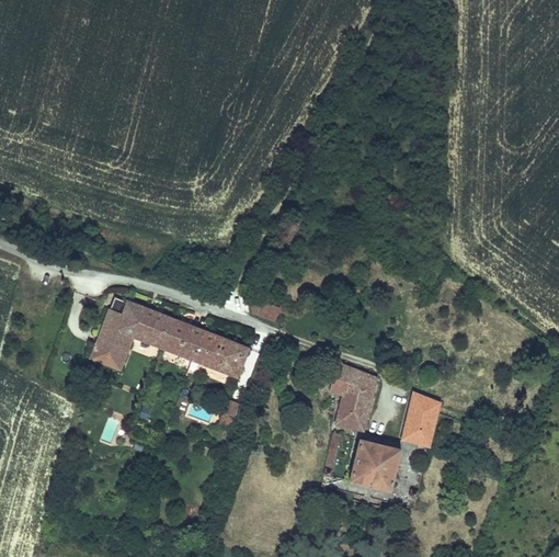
[(198,274),(204,262),(190,256),(184,269),(198,274)]
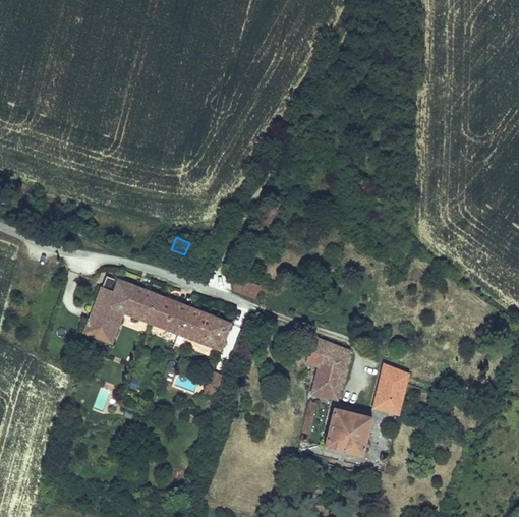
[(266,283),(240,275),(236,286),(262,295),(266,283)]
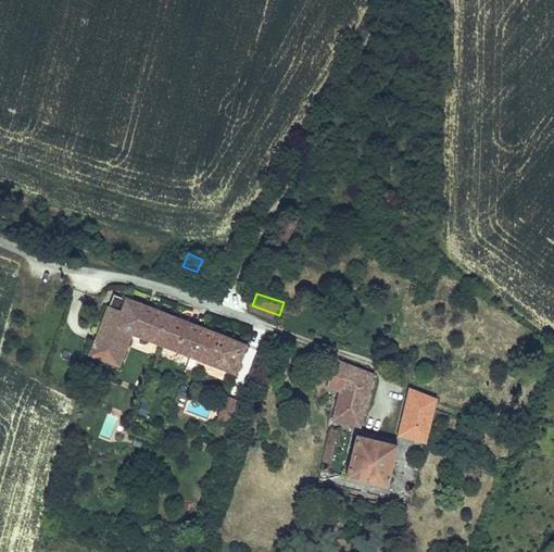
[(133,331),(161,342),(171,315),(116,295),(106,322),(133,331)]
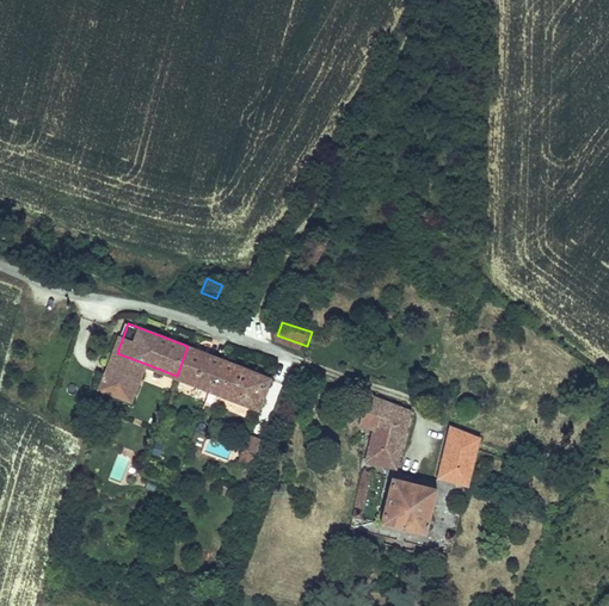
[(269,377),(188,346),(177,376),(258,406),(269,377)]
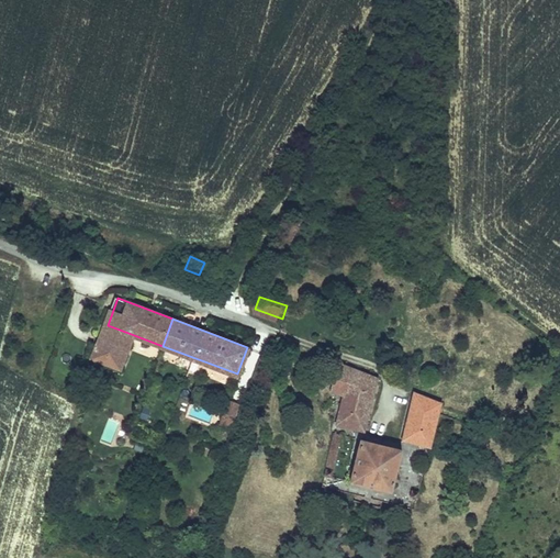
[(134,335),(108,325),(96,359),(122,369),(134,335)]
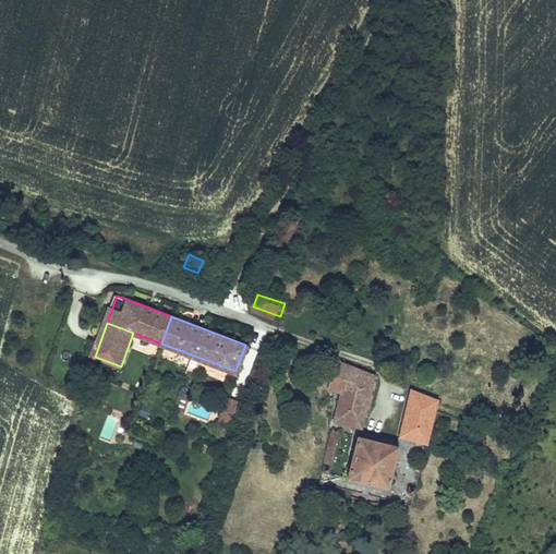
[(373,376),(335,368),(328,390),(342,394),(336,420),(360,426),(373,376)]
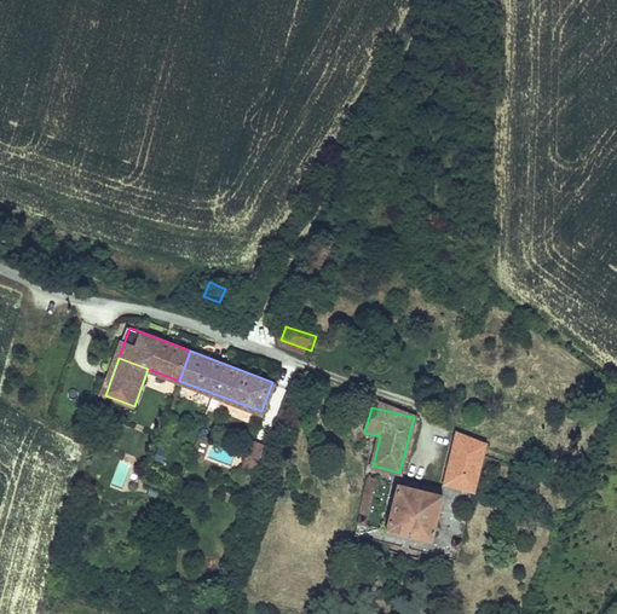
[(443,484),(472,493),(488,441),(459,432),(443,484)]
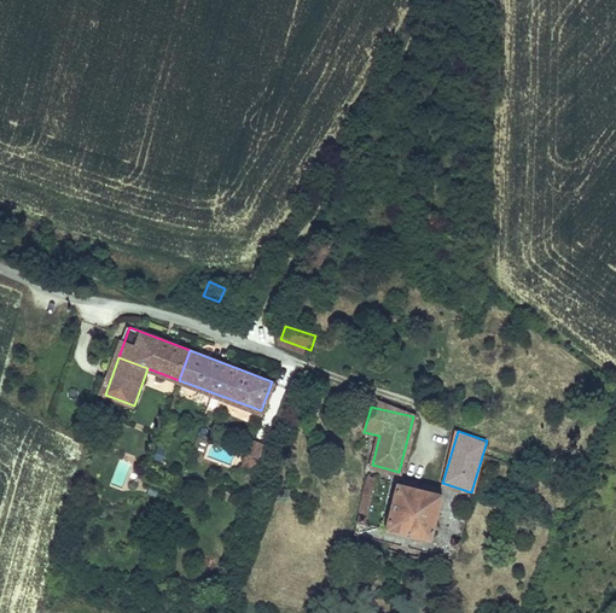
[(249,451),(260,456),(266,442),(254,437),(249,451)]
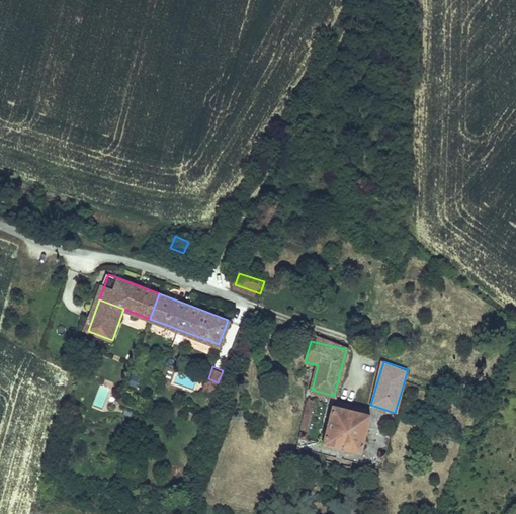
[(218,382),(208,378),(204,391),(213,394),(218,382)]
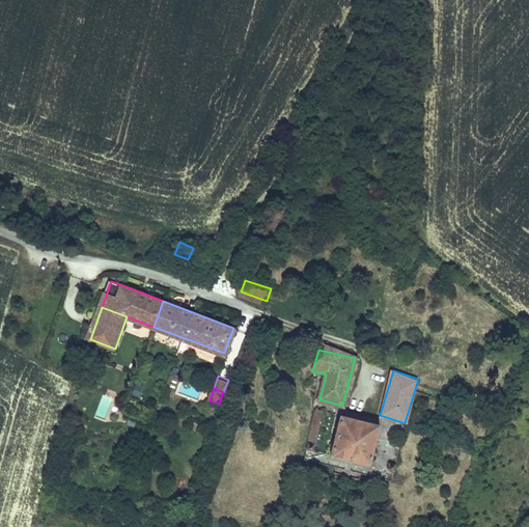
[(323,413),(317,411),(308,449),(313,450),(323,413)]
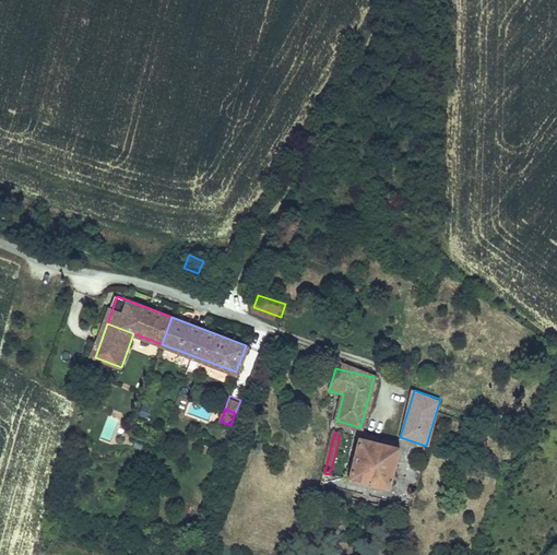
[(135,443),(144,445),(146,436),(138,434),(135,443)]
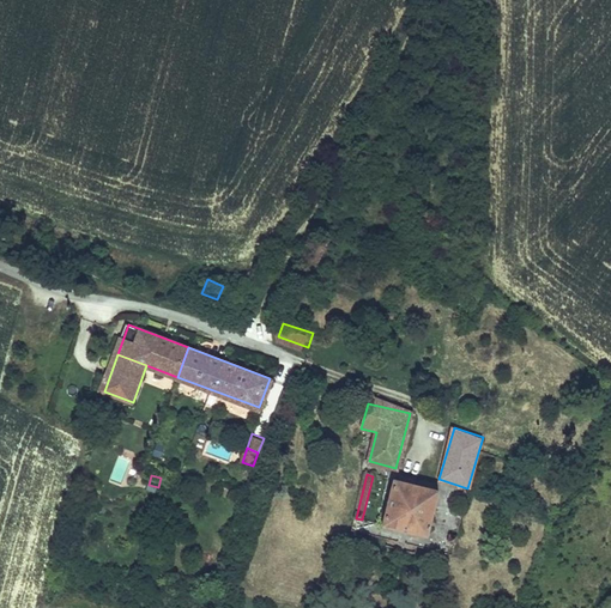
[(440,491),(393,479),(382,526),(429,537),(440,491)]
